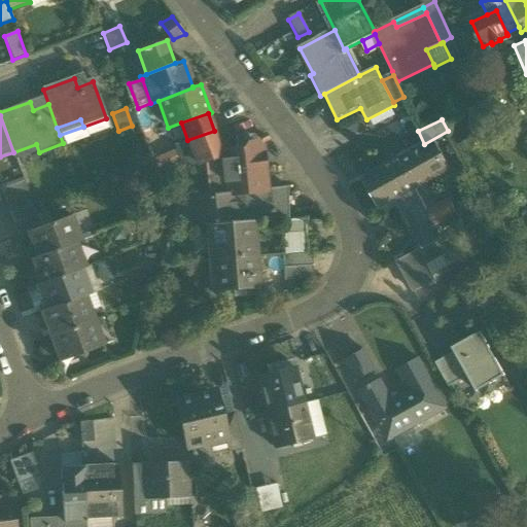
[(60,135),(63,143),(64,145),(86,137),(83,127),(60,135)]
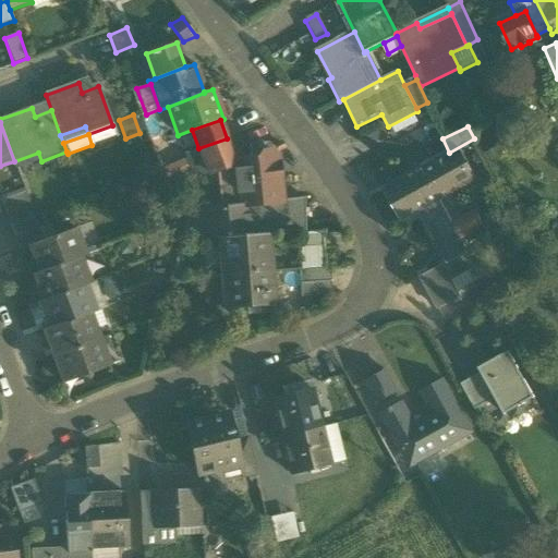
[(237,162),(227,138),(198,148),(208,174),(216,171),(216,170),(237,162)]
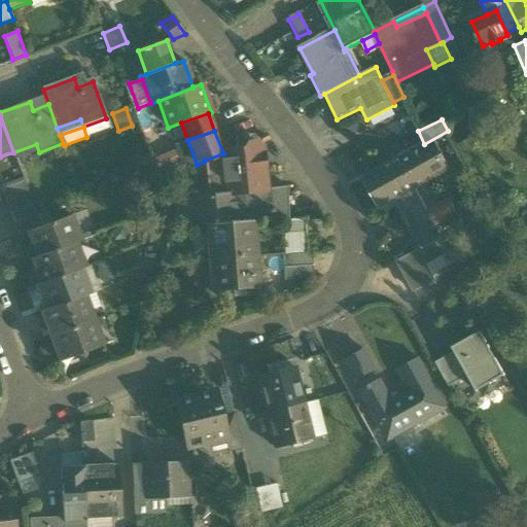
[(184,167),(197,165),(187,140),(176,144),(184,167)]
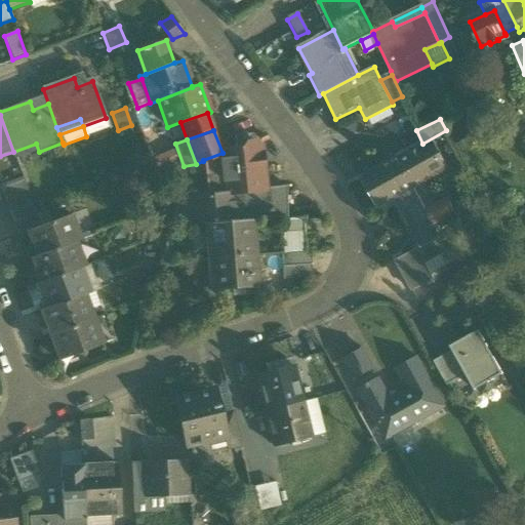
[(433,140),(397,160),(413,188),(420,184),(448,168),(433,140)]
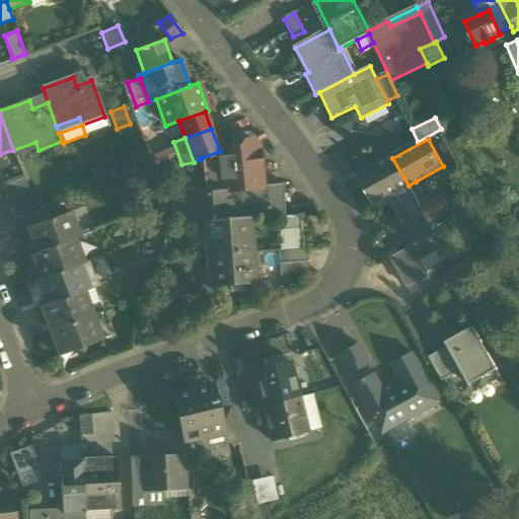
[(202,169),(205,194),(256,188),(255,177),(262,177),(257,146),(251,140),(220,151),(201,158),(201,159),(202,169)]
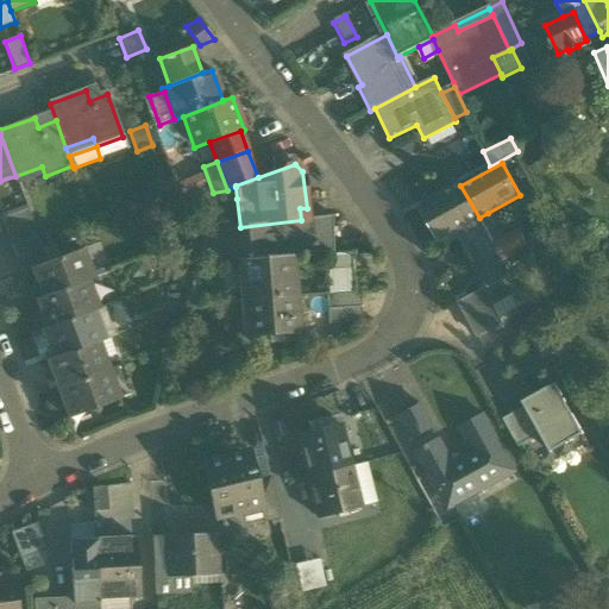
[(42,167),(16,176),(19,184),(45,176),(42,167)]
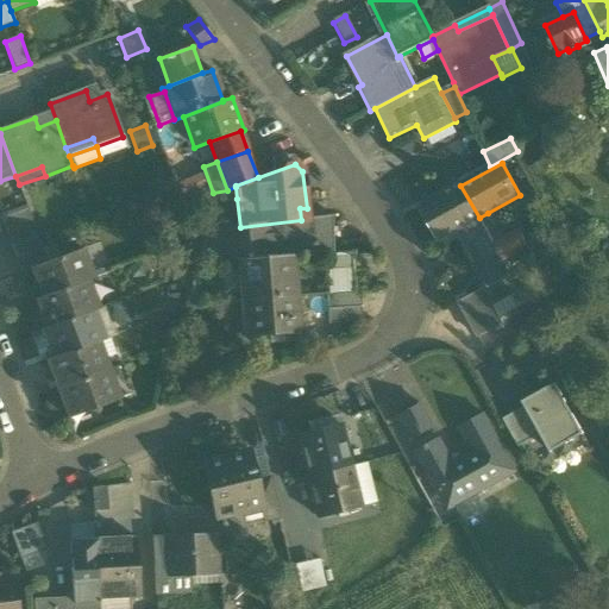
[(456,231),(479,218),(460,186),(419,208),(438,242),(456,231)]
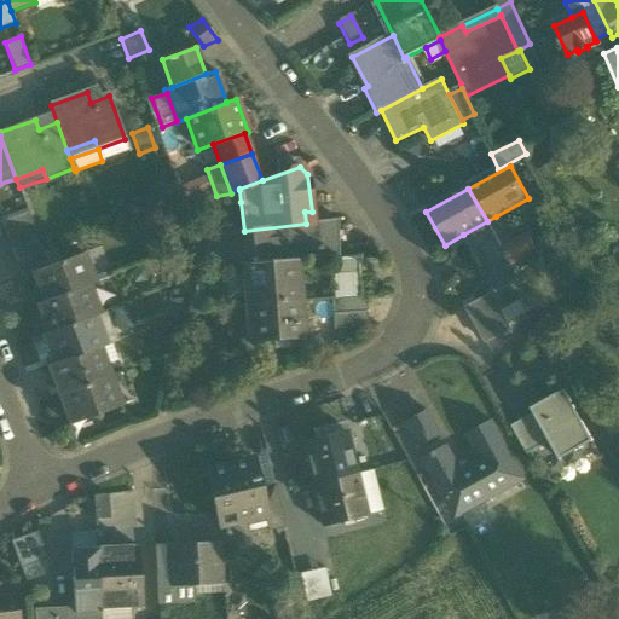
[(0,223),(6,236),(33,225),(28,212),(0,223)]
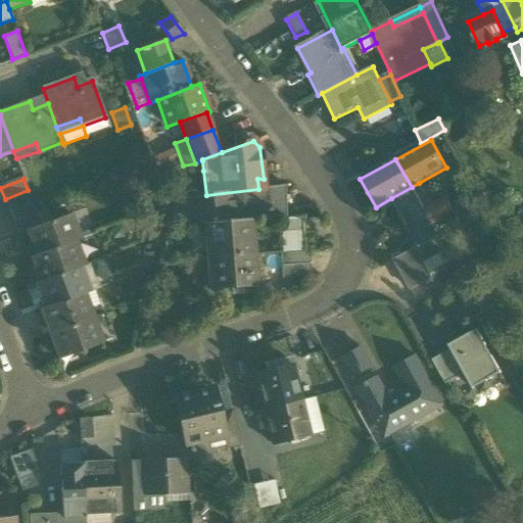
[(412,187),(423,209),(431,205),(419,183),(412,187)]
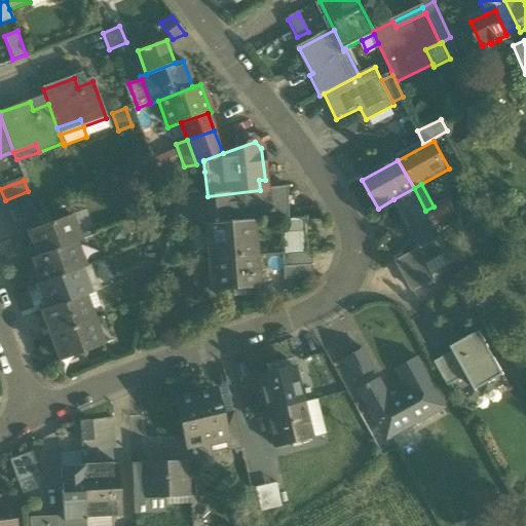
[(287,187),(260,190),(208,196),(196,197),(195,196),(188,197),(188,199),(190,225),(207,224),(239,221),(252,221),(283,220),(288,220),(287,187)]
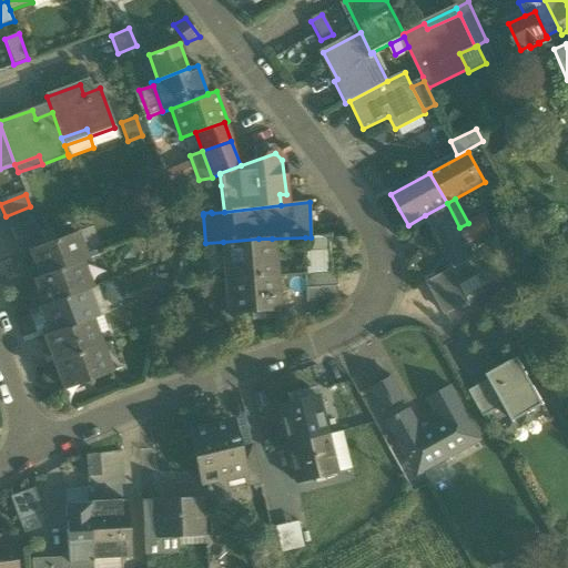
[(459,227),(447,203),(425,215),(454,269),(455,270),(476,256),(473,252),(469,245),(459,227)]
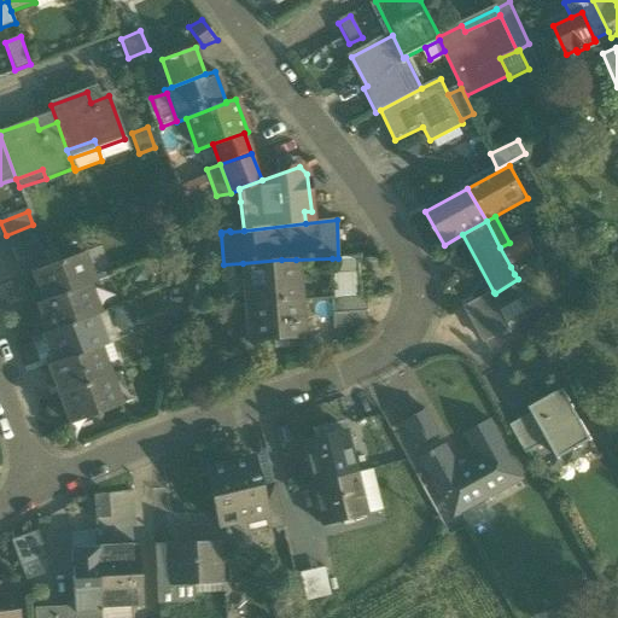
[(38,239),(33,225),(6,235),(11,249),(38,239)]
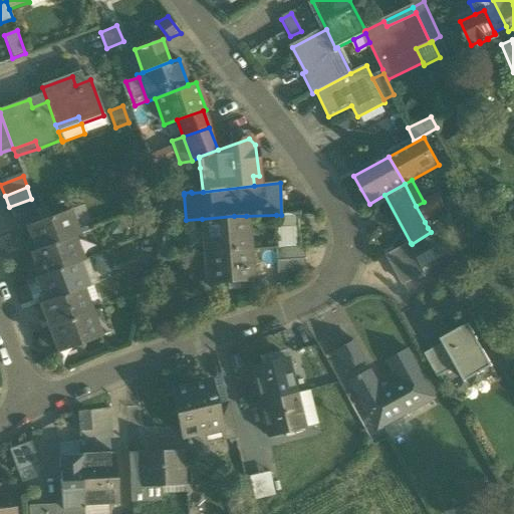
[(439,194),(424,202),(416,206),(425,222),(448,209),(439,194)]
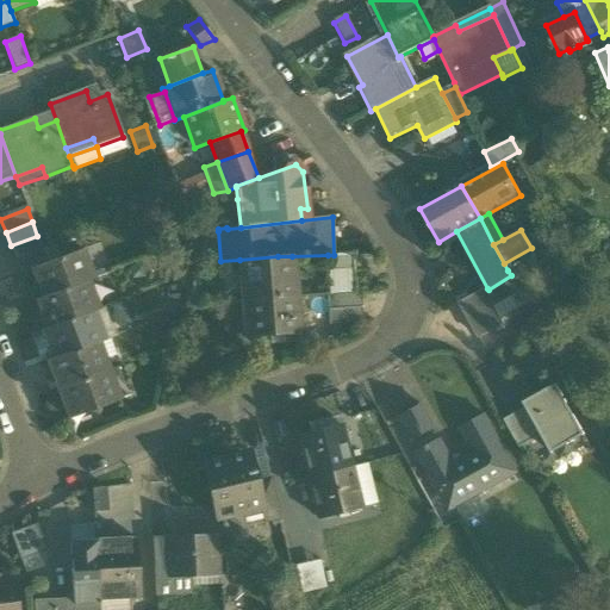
[(11,246),(16,260),(43,249),(37,236),(11,246)]
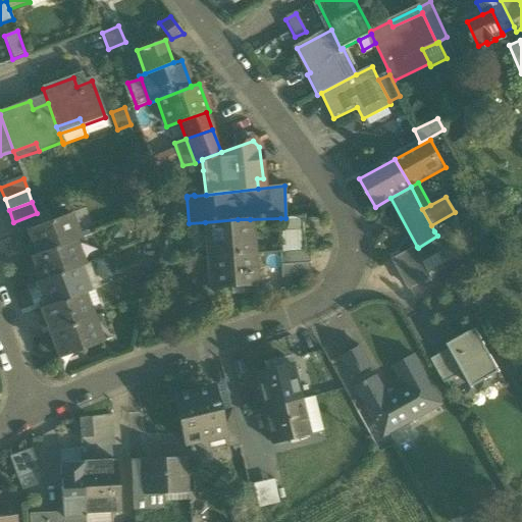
[(13,222),(17,233),(28,229),(41,224),(37,213),(13,222)]
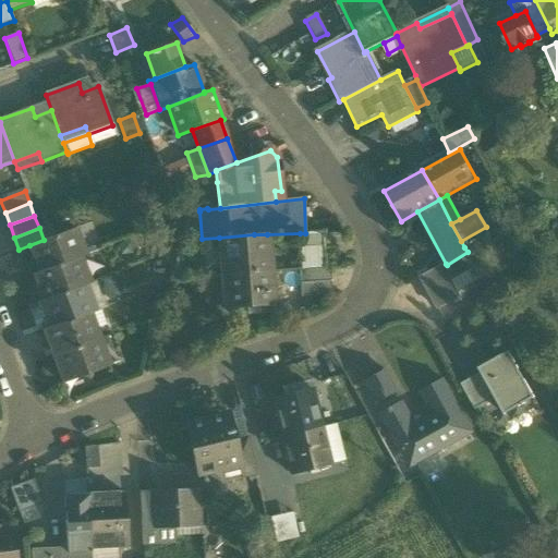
[(79,288),(88,314),(96,311),(86,284),(91,283),(81,257),(86,255),(76,228),(69,231),(79,257),(73,259),(83,286),(79,288)]
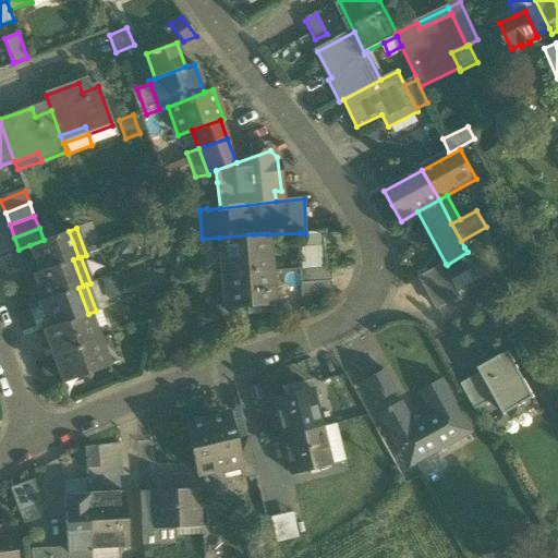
[(29,245),(39,273),(73,259),(79,257),(69,231),(44,240),(29,245)]
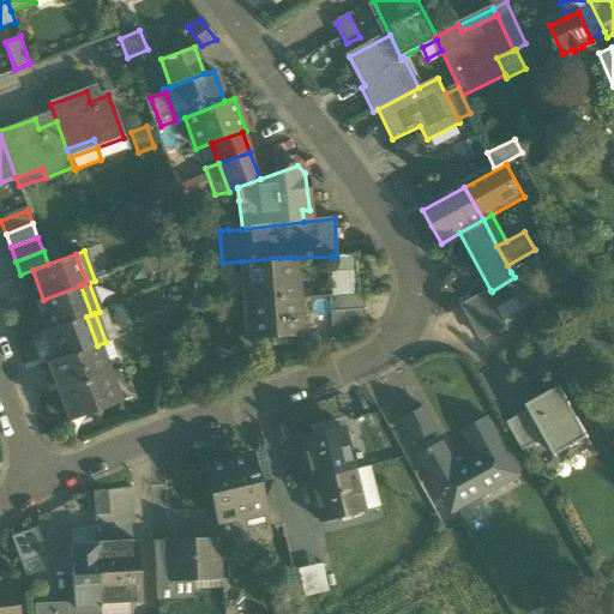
[(330,257),(331,275),(356,274),(355,257),(336,257),(330,257)]
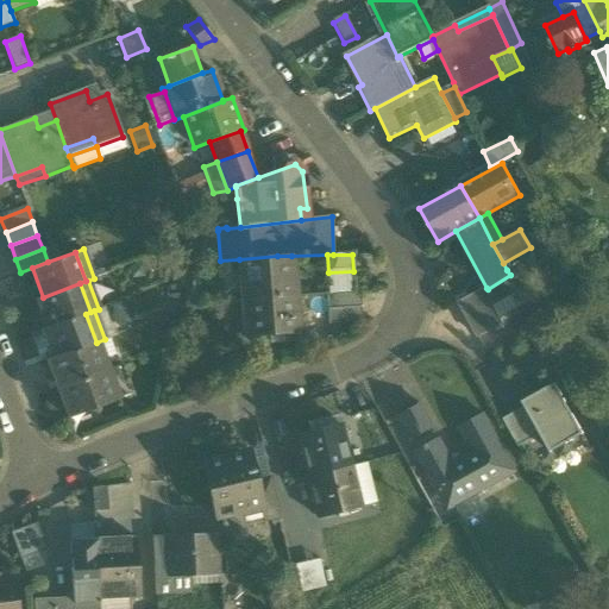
[(239,259),(243,301),(295,297),(292,256),(277,256),(239,259)]
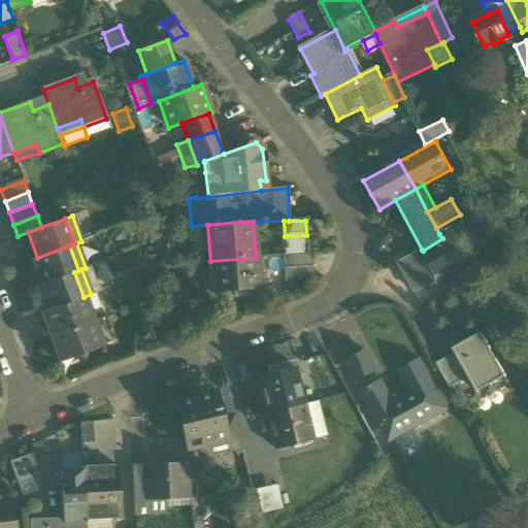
[(285,236),(285,255),(306,254),(306,235),(285,236)]
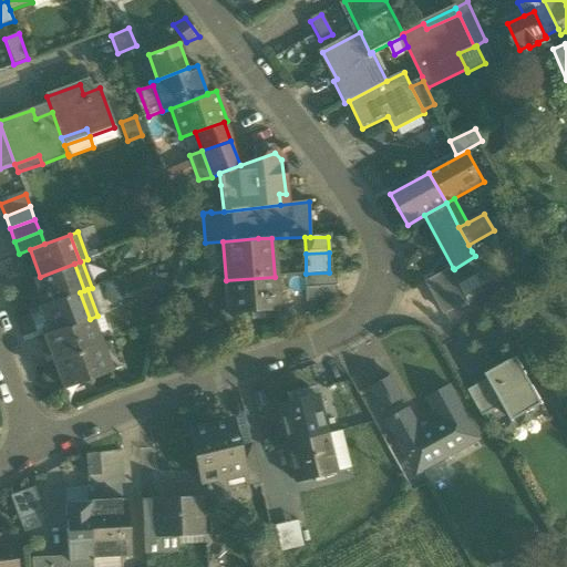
[(453,268),(450,269),(459,286),(484,270),(475,256),(454,269),(453,268)]
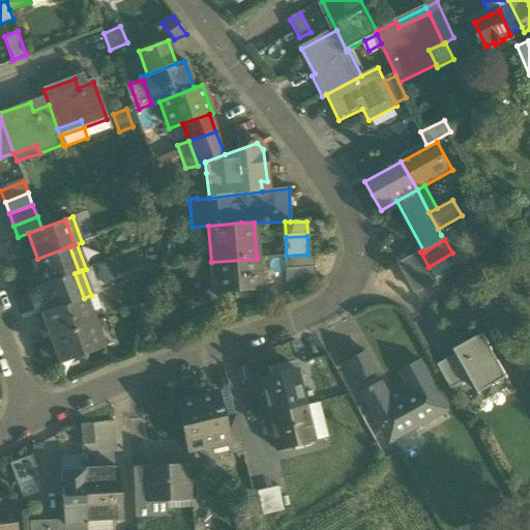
[(31,261),(40,286),(75,273),(79,271),(69,246),(37,259),(31,261)]
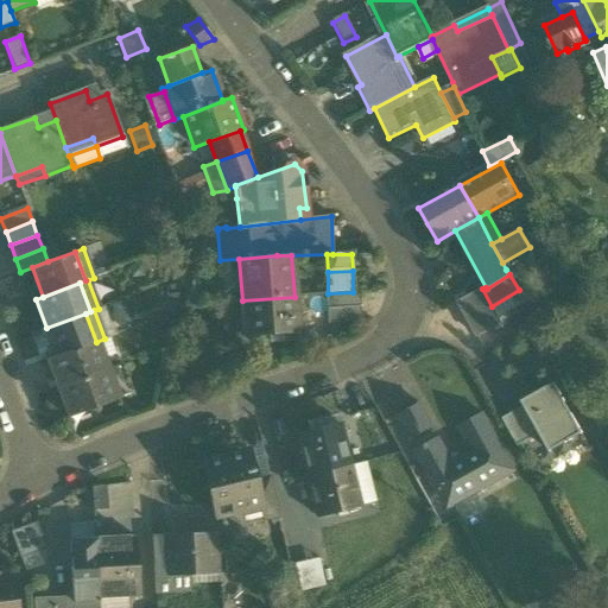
[(458,303),(477,337),(502,324),(499,320),(492,306),(482,289),(458,303)]
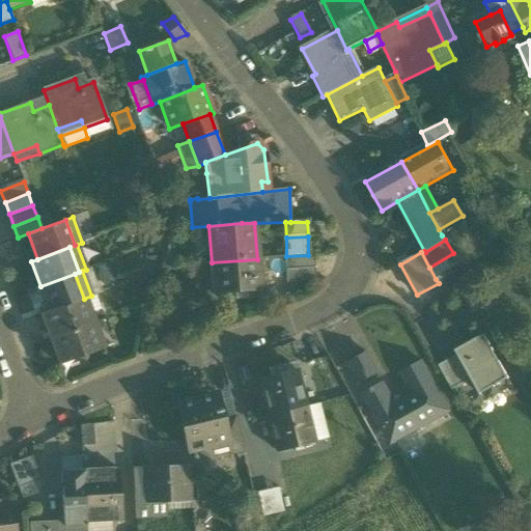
[(429,268),(436,279),(459,264),(453,253),(429,268)]
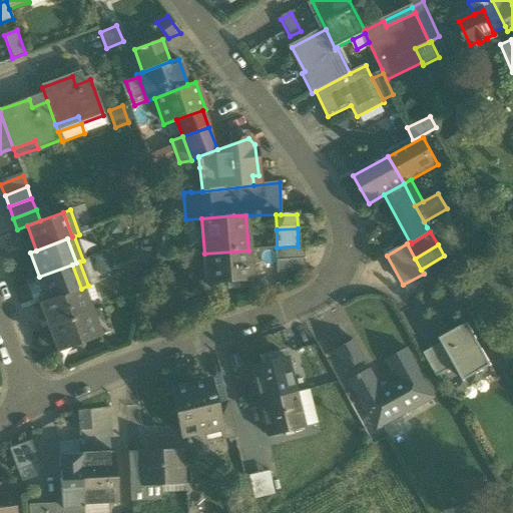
[(276,249),(277,273),(305,271),(303,246),(276,249)]
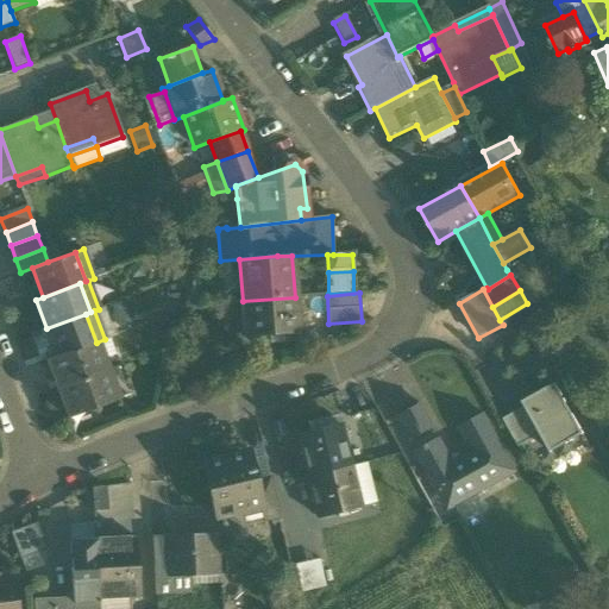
[(297,334),(295,297),(243,301),(245,338),(297,334)]
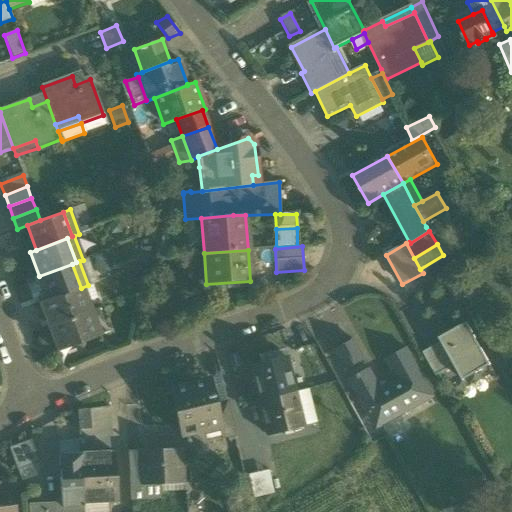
[(87,258),(83,260),(79,261),(88,285),(92,284),(96,282),(87,258)]
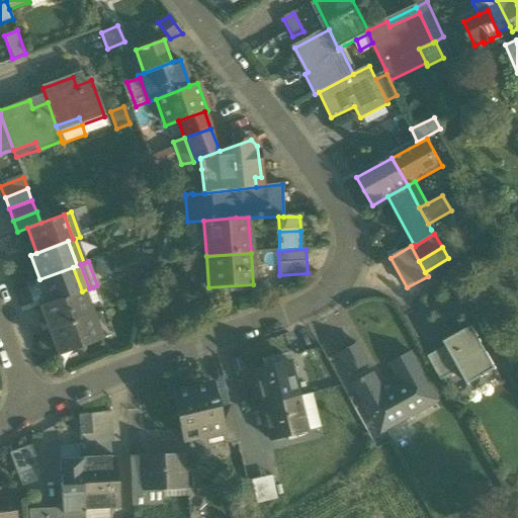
[(35,281),(45,306),(76,293),(82,291),(73,267),(39,279),(35,281)]
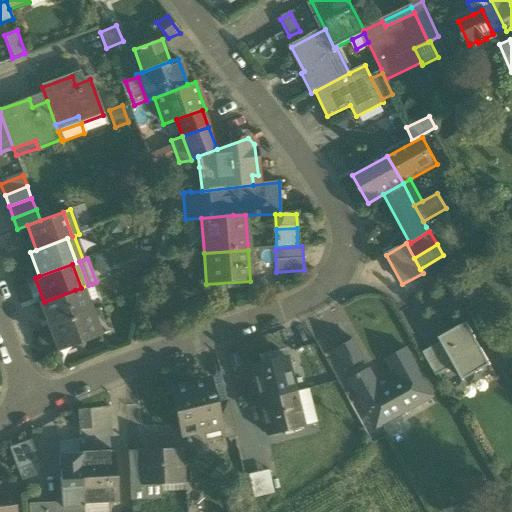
[(98,299),(92,284),(88,285),(81,288),(87,303),(98,299)]
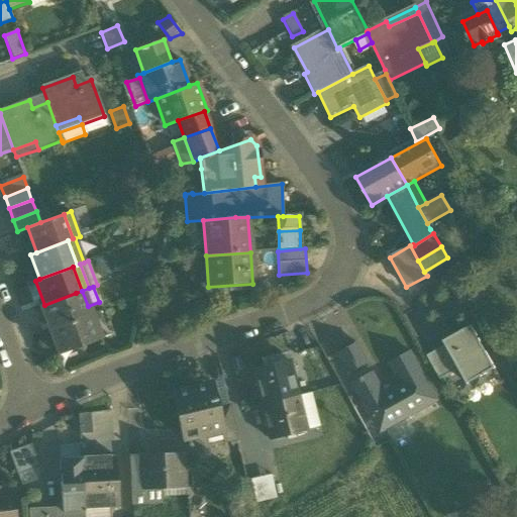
[(94,340),(100,338),(88,306),(82,291),(76,293),(85,317),(94,340)]
